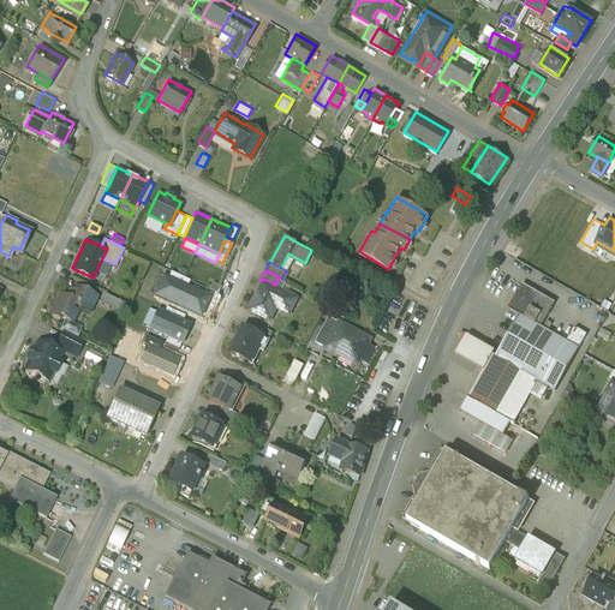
[(275,285),(264,279),(263,280),(250,308),(269,317),(275,304),(288,310),(296,295),(281,288),(285,280),(282,279),(279,276),(275,285)]
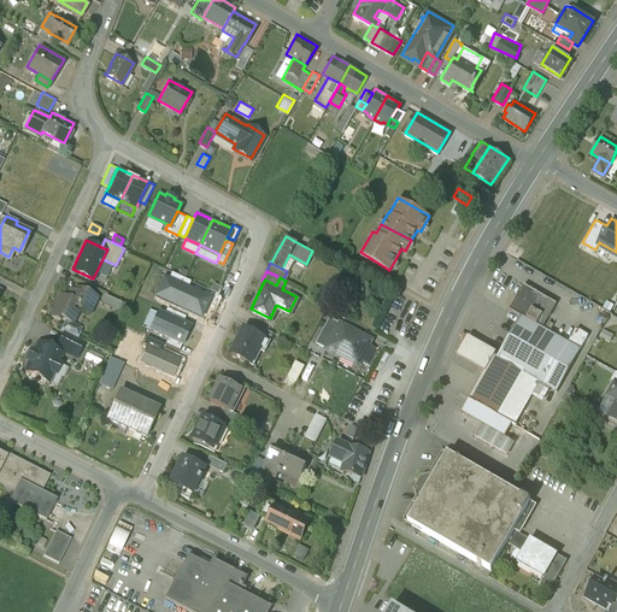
[(222,284),(213,281),(210,287),(219,292),(222,284)]
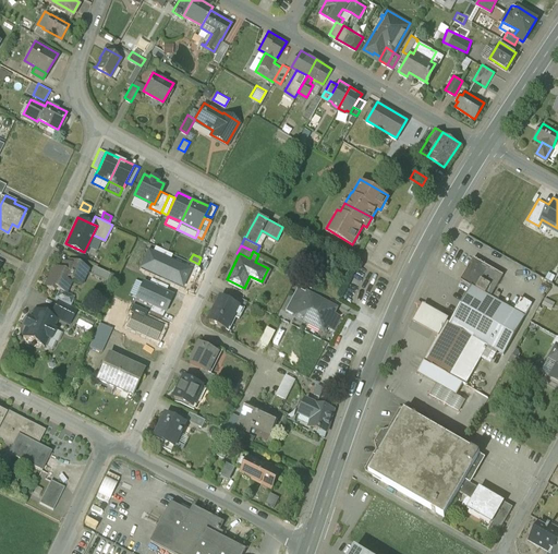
[(504,273),(473,255),(461,278),(471,284),(490,294),(504,273)]
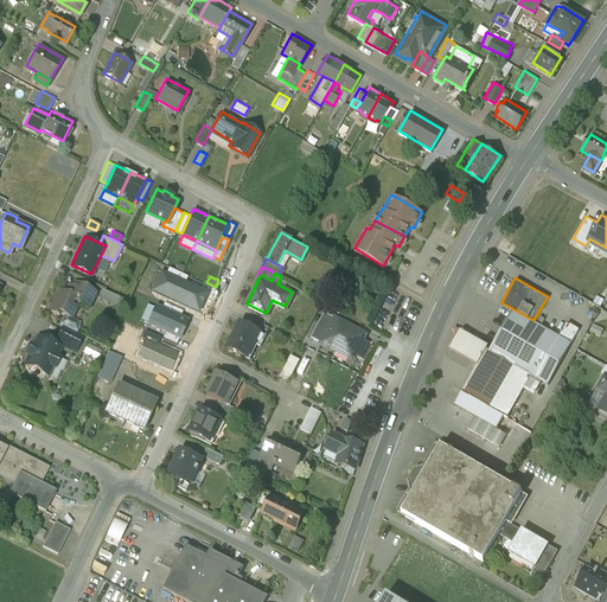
[(95,290),(75,281),(74,285),(71,286),(70,289),(70,290),(66,292),(57,288),(53,295),(56,296),(50,309),(58,313),(61,311),(64,312),(71,315),(76,305),(80,303),(87,307),(95,290)]
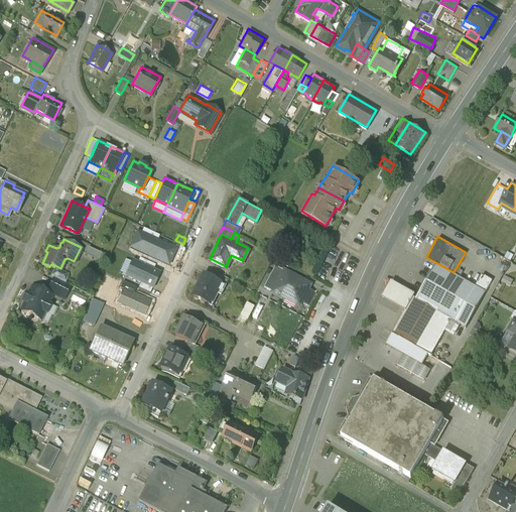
[(102,251),(87,244),(84,251),(99,258),(102,251)]
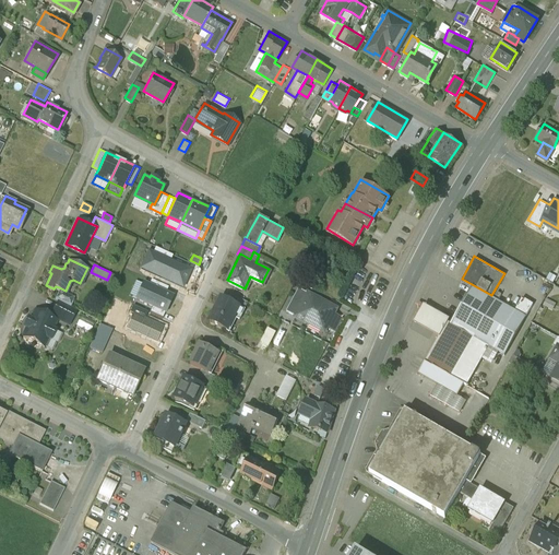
[(472,284),(451,322),(448,320),(447,320),(439,334),(425,358),(425,359),(464,382),(466,384),(467,382),(489,343),(504,353),(526,315),(525,315),(515,308),(491,295),(472,284)]
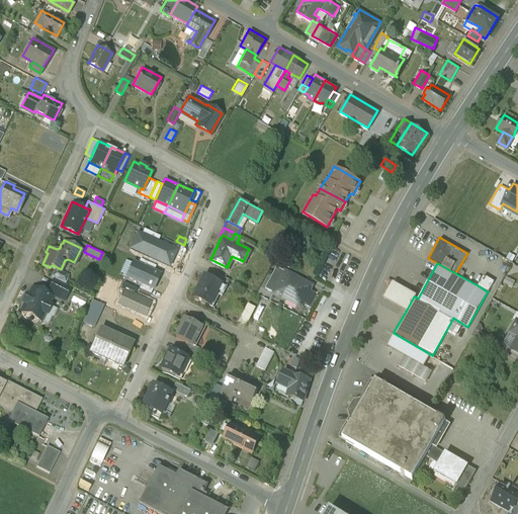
[(312,283),(276,264),(265,286),(287,297),(289,293),(303,300),(310,286),(312,283)]
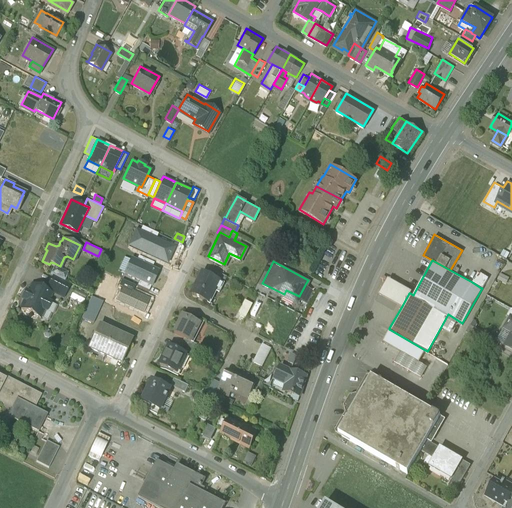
[(69,270),(60,266),(54,263),(51,271),(65,278),(69,270)]
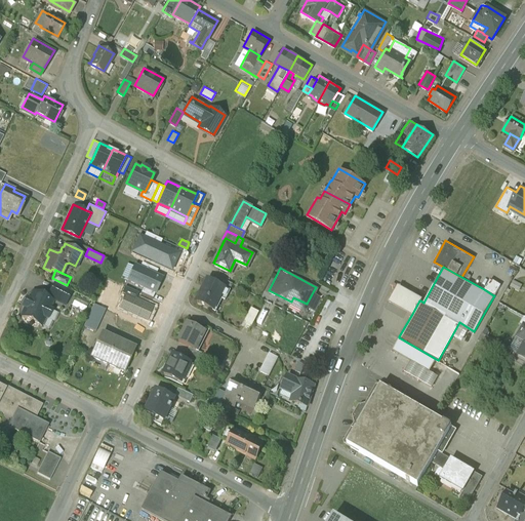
[(233,281),(217,274),(214,280),(230,287),(233,281)]
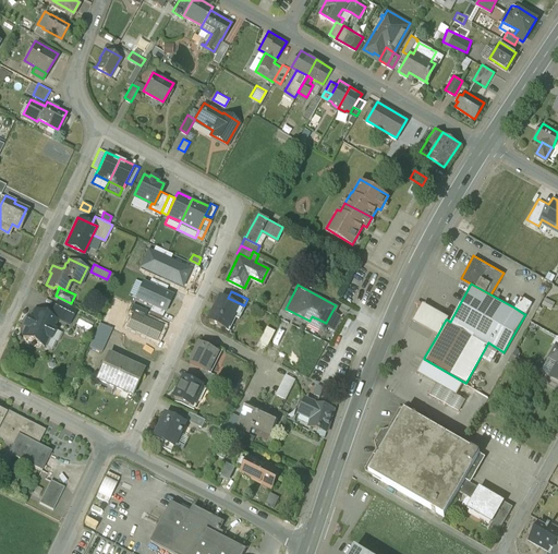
[(228,298),(221,294),(214,309),(215,309),(210,317),(210,316),(209,318),(210,318),(211,318),(218,322),(218,323),(227,327),(234,313),(239,315),(239,316),(244,305),(228,298)]
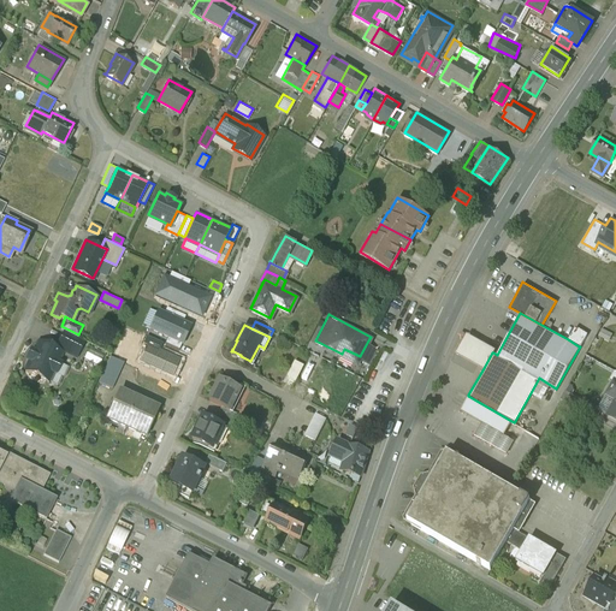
[(587,332),(576,325),(568,339),(579,346),(587,332)]
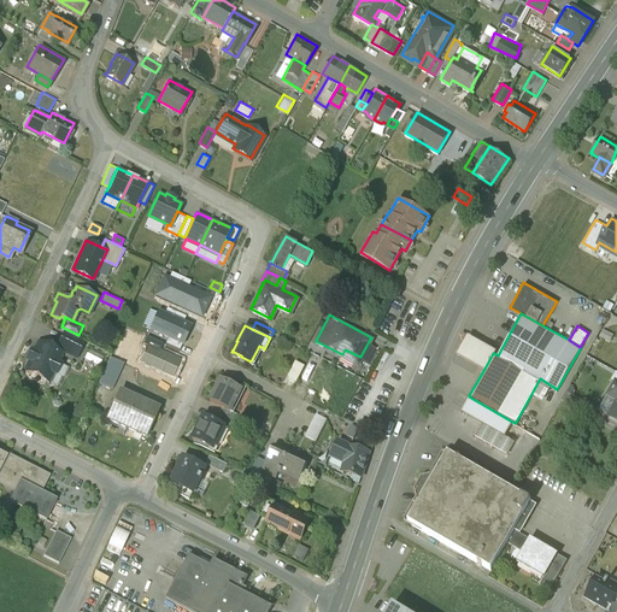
[(82,340),(65,331),(64,330),(63,333),(58,343),(57,345),(58,346),(75,354),(76,355),(77,354),(77,353),(83,342),(83,341),(82,340)]
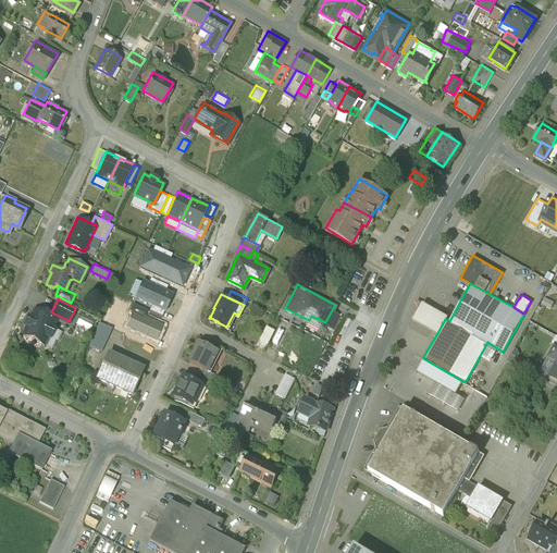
[(422,300),(411,319),(437,333),(445,319),(446,319),(448,316),(422,300)]
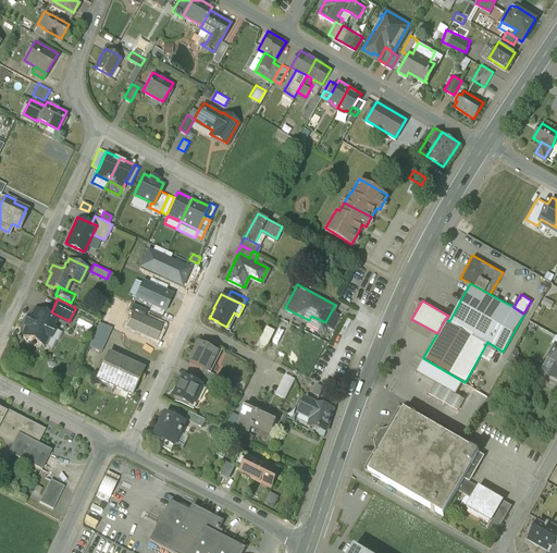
[(56,318),(56,317),(35,307),(34,308),(31,315),(28,315),(24,323),(26,324),(23,331),(23,332),(24,333),(42,342),(44,343),(45,342),(45,341),(48,334),(50,335),(54,327),(51,326),(54,318),(56,318)]
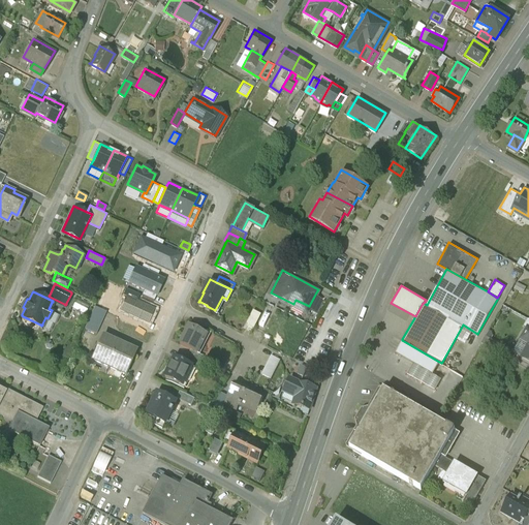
[(324,297),(316,292),(309,306),(309,307),(317,311),(324,297)]
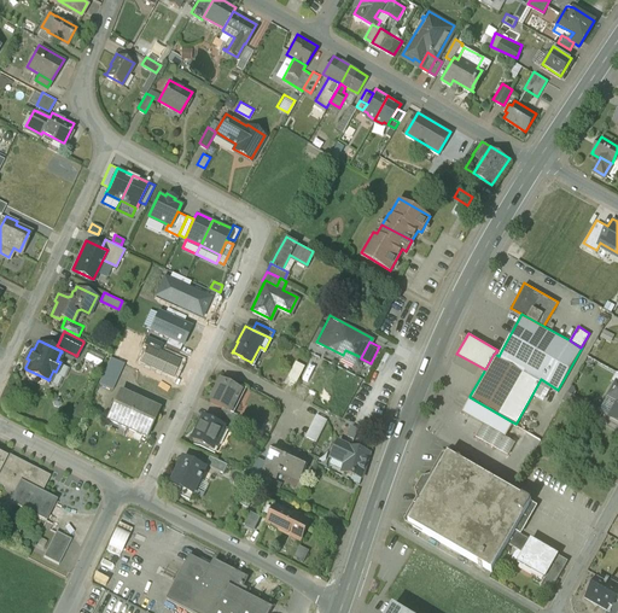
[(103,356),(88,349),(85,356),(99,363),(103,356)]
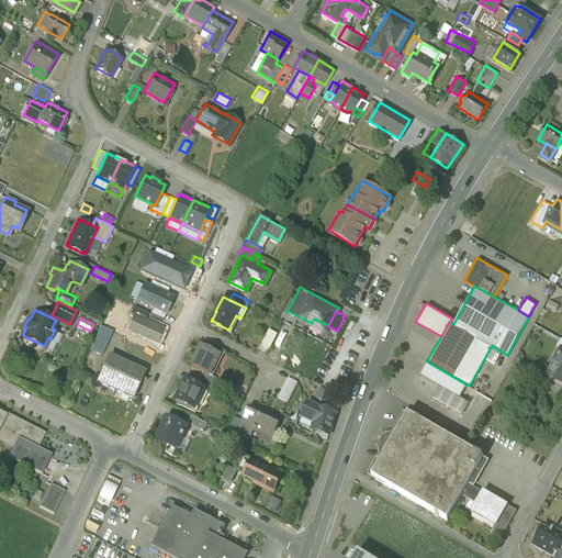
[(113,328),(101,323),(90,347),(102,353),(113,328)]
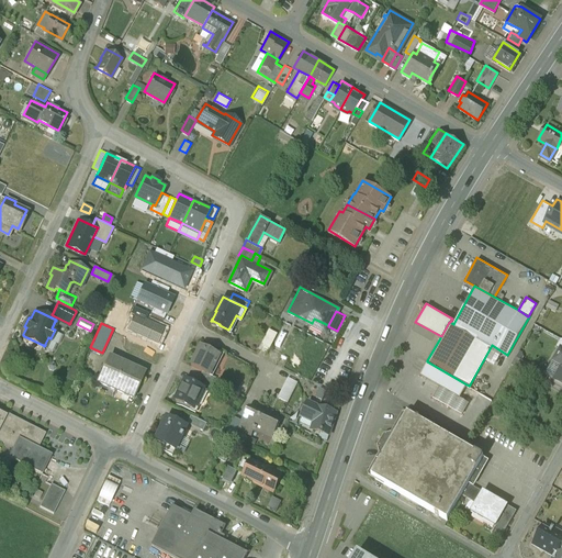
[(268,325),(258,346),(267,350),(278,330),(268,325)]
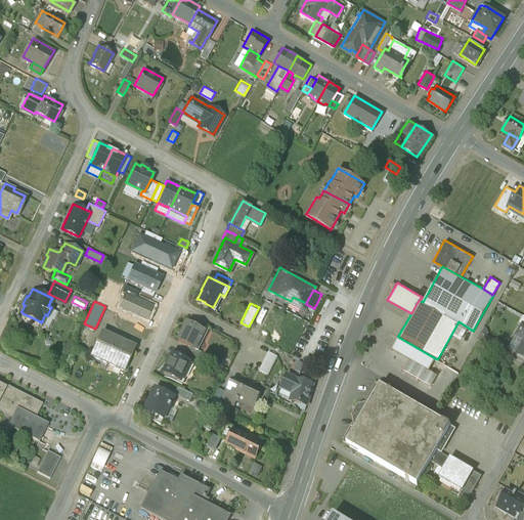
[(206,329),(188,319),(187,320),(188,320),(183,331),(178,339),(189,344),(195,347),(197,347),(201,337),(202,338),(202,336),(201,336),(205,329),(205,330),(206,329)]
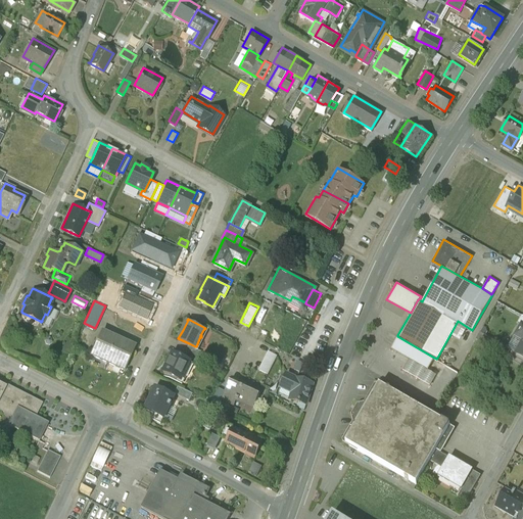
[(522,322),(521,322),(521,323),(515,332),(516,333),(517,331),(522,334),(522,338),(517,349),(513,347),(516,349),(516,350),(522,354),(522,322)]
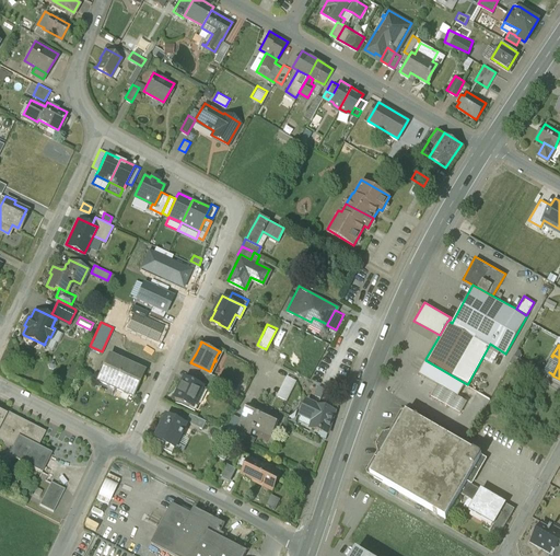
[(102,367),(138,383),(143,370),(108,354),(102,367)]
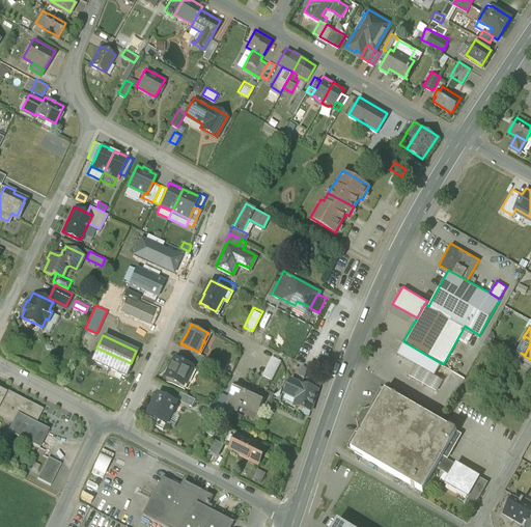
[(483,342),(498,351),(501,343),(487,335),(483,342)]
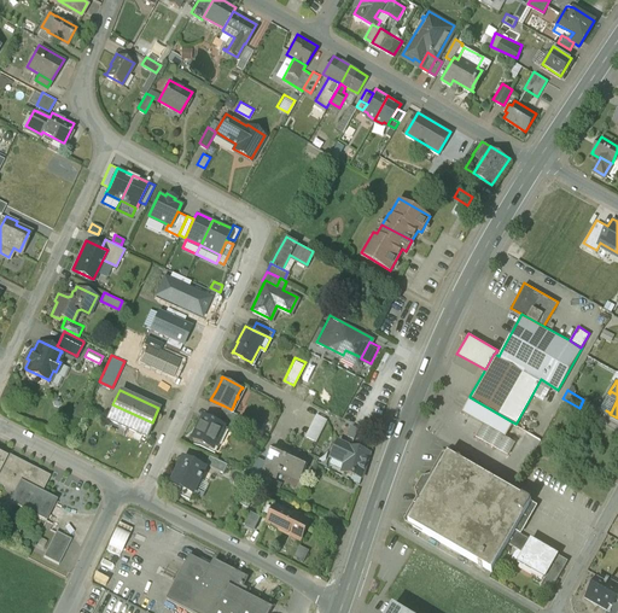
[(513,422),(470,397),(462,410),(506,435),(513,422)]
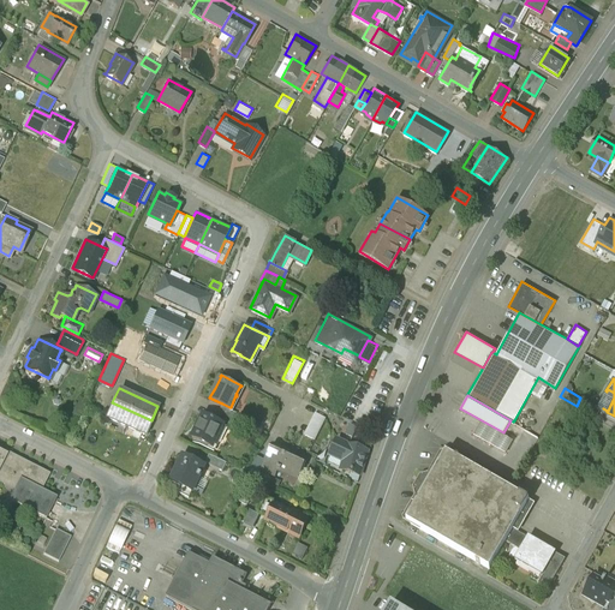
[(599,408),(580,398),(577,406),(596,417),(601,407),(599,408)]
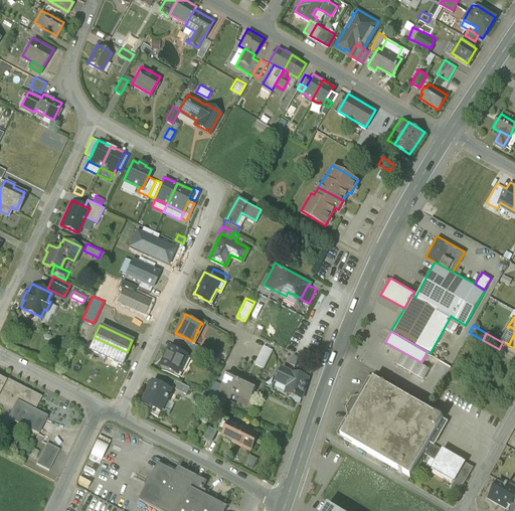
[(127,352),(94,337),(89,347),(122,362),(127,352)]
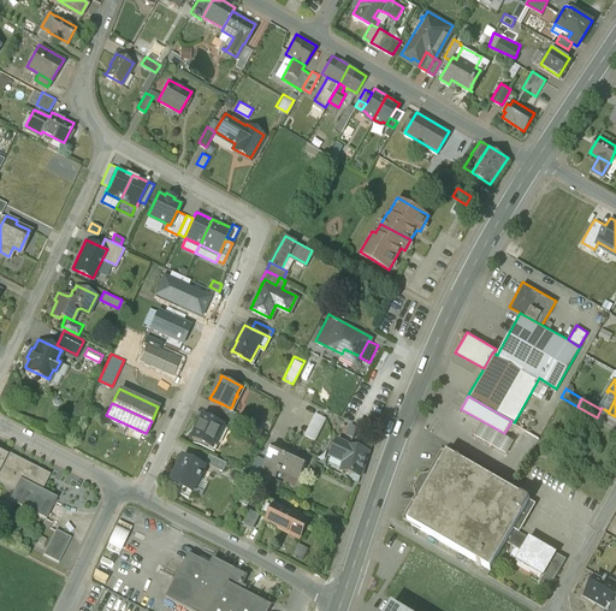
[(230,408),(223,404),(219,411),(234,419),(237,411),(231,408),(230,408)]
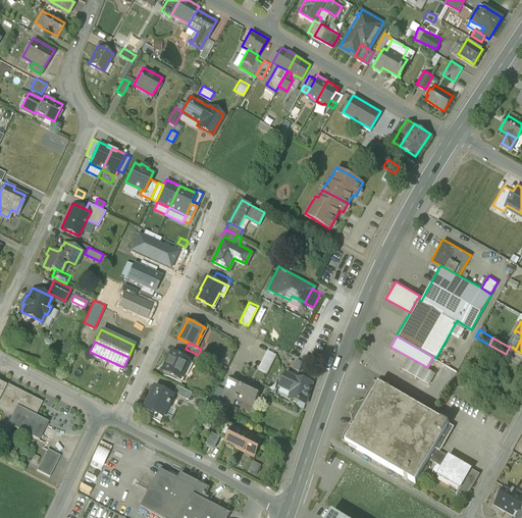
[(268,371),(276,351),(266,347),(258,366),(268,371)]
